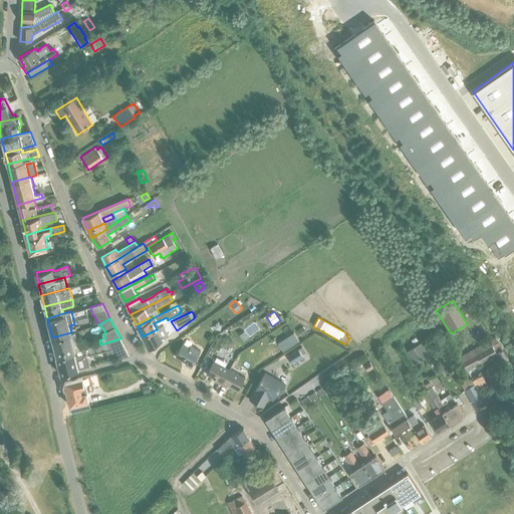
[(303,326),(297,330),(302,336),(307,332),(303,326)]
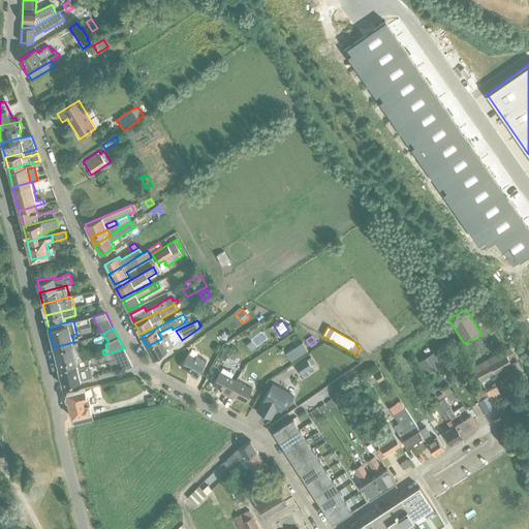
[(161,339),(147,346),(153,360),(172,346),(166,337),(162,339),(161,339)]
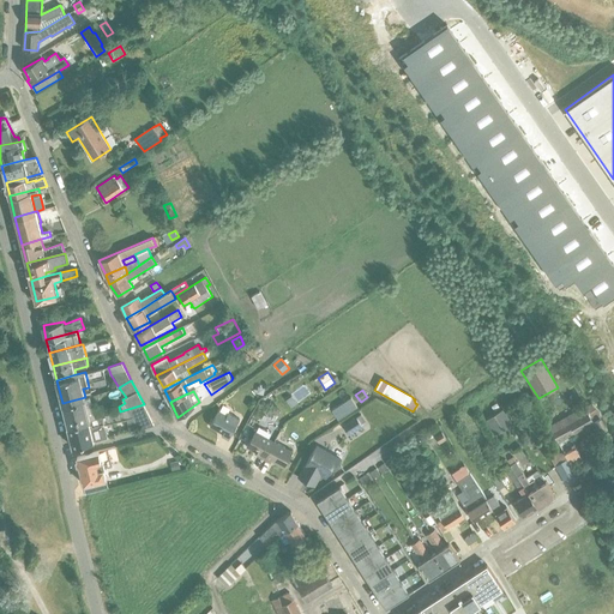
[(85,397),(62,403),(67,425),(95,417),(90,396),(85,397)]
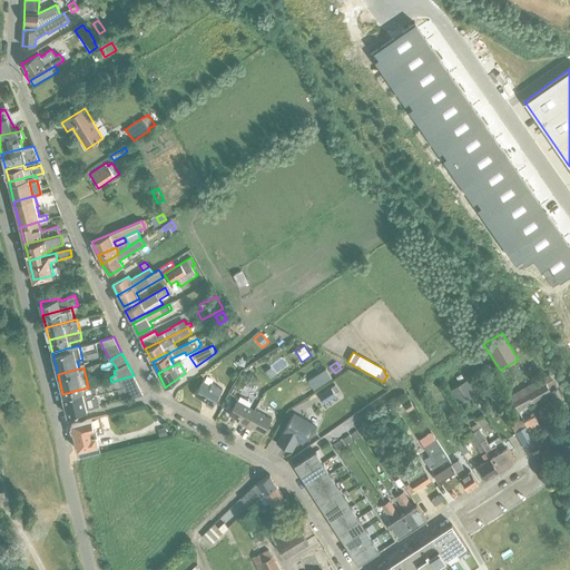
[(256,387),(263,377),(256,373),(249,383),(256,387)]
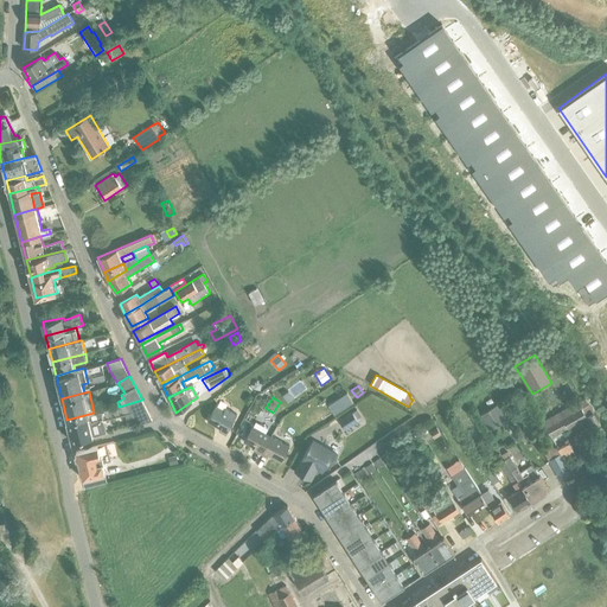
[(568,406),(543,421),(553,436),(574,425),(577,429),(585,425),(582,420),(587,417),(593,429),(600,425),(594,414),(593,408),(589,403),(586,397),(569,407),(568,406)]
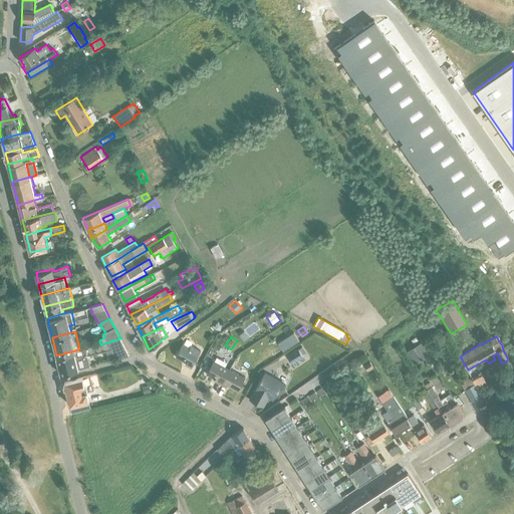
[(79,349),(56,355),(61,373),(66,371),(90,365),(87,355),(106,350),(111,349),(111,350),(116,359),(129,355),(124,346),(120,338),(100,344),(79,349)]
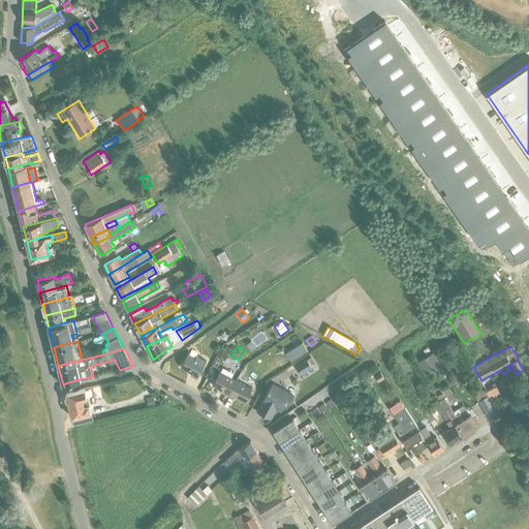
[(434,351),(418,362),(427,374),(441,365),(434,351)]
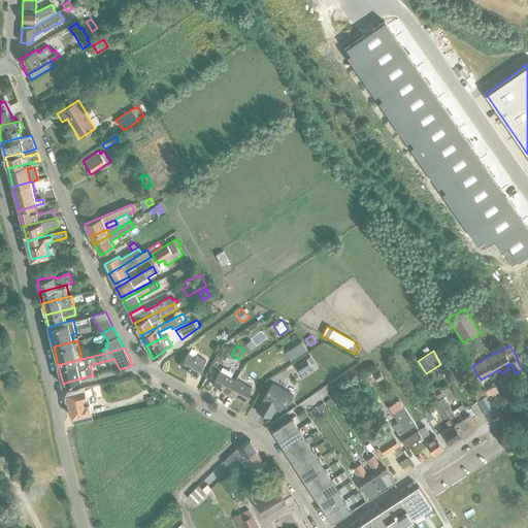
[(189,352),(180,366),(192,373),(191,374),(197,377),(206,360),(197,355),(196,356),(189,352)]
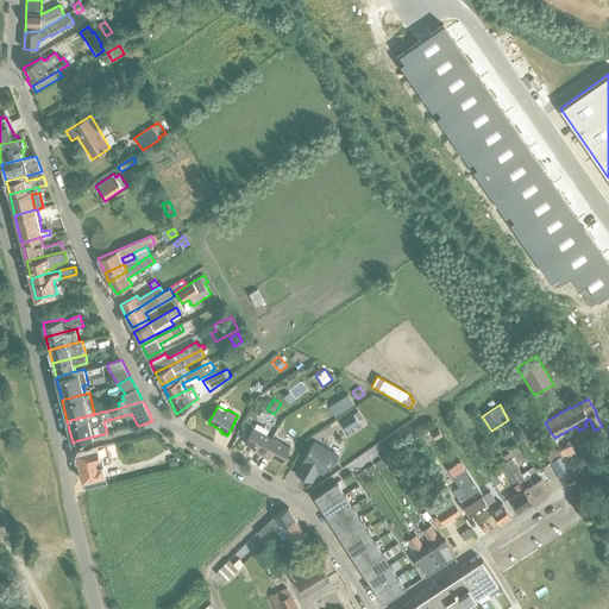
[(353,413),(340,421),(346,431),(359,422),(358,420),(363,416),(358,410),(353,414),(353,413)]
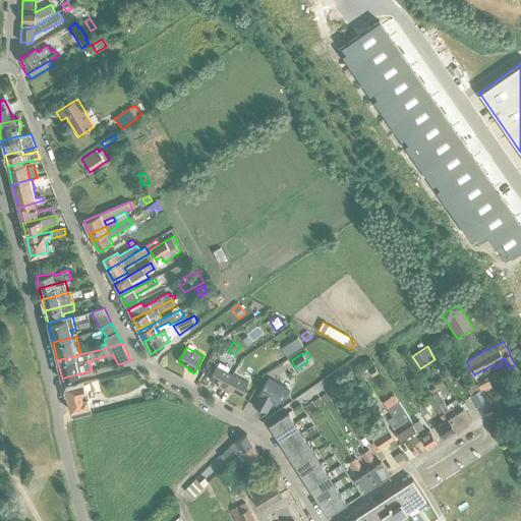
[(113,354),(108,355),(110,365),(113,365),(118,364),(113,355),(113,354)]
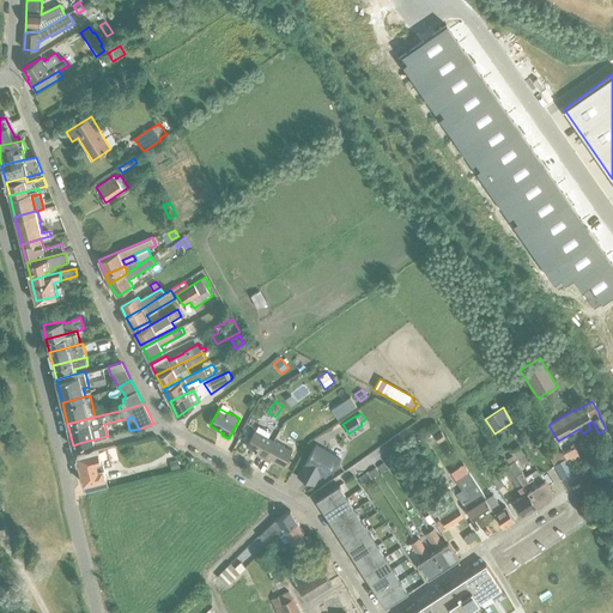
[(265,459),(274,439),(255,430),(247,445),(259,453),(258,455),(265,459)]
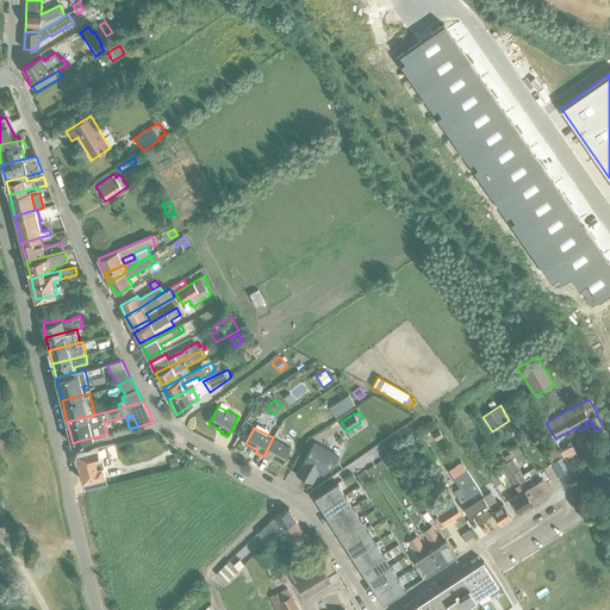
[(439,429),(431,434),(437,441),(443,437),(439,429)]
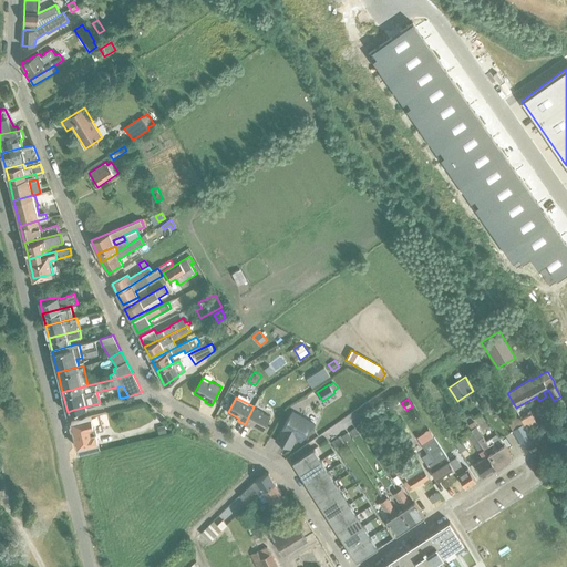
[(254,406),(245,424),(250,428),(251,425),(263,432),(271,416),(254,406)]
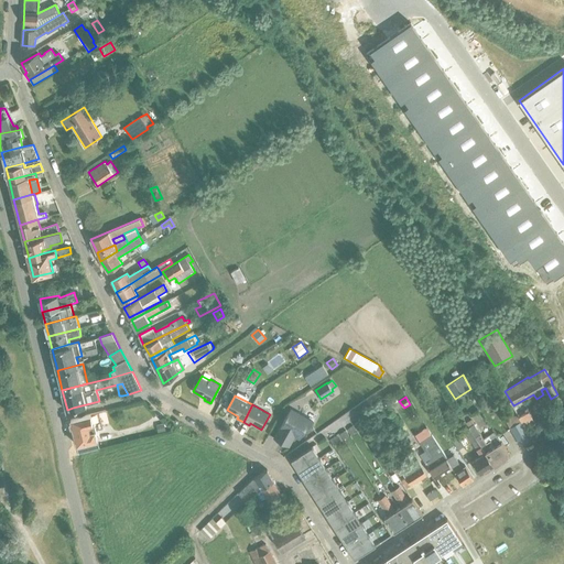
[(291,408),(274,438),(289,446),(293,436),(300,440),(304,432),(307,433),(315,421),(291,408)]
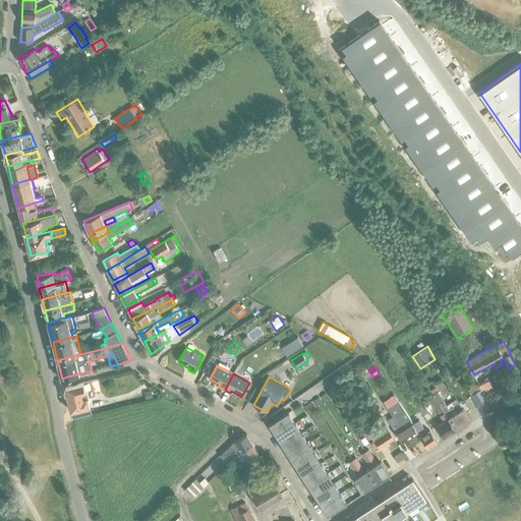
[(479,386),(485,396),(487,395),(487,396),(496,392),(487,378),(484,379),(486,382),(479,386)]
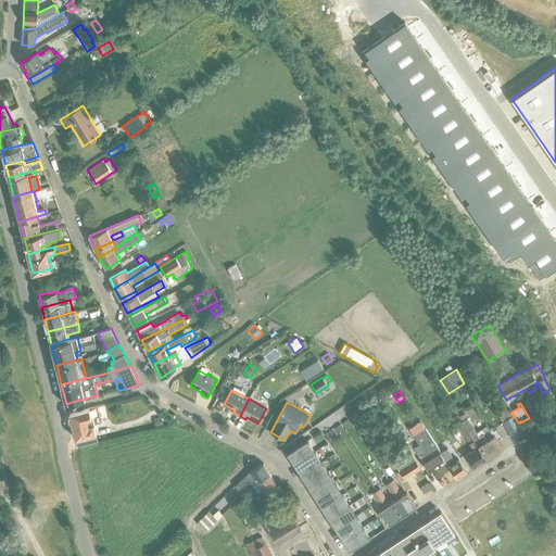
[(90,407),(95,424),(101,421),(98,405),(90,407)]
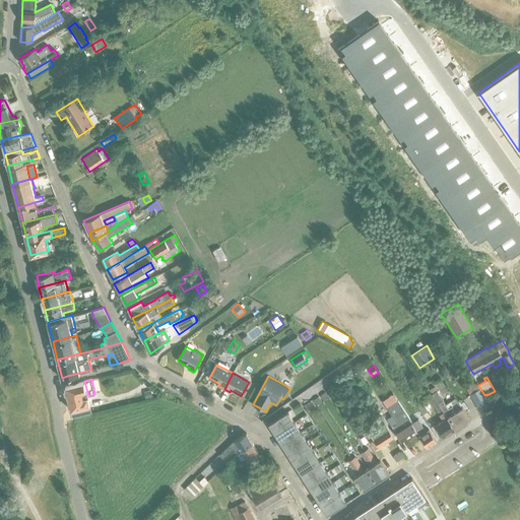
[(88,396),(84,381),(65,386),(66,388),(65,389),(65,392),(67,393),(69,402),(69,403),(70,407),(71,408),(71,409),(73,409),(89,405),(90,405),(88,396)]
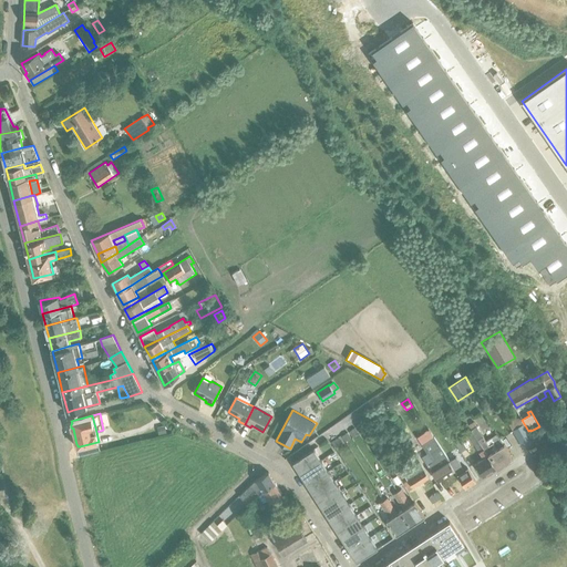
[(467,423),(496,468),(513,457),(497,433),(486,440),(474,421),(472,415),(465,420),(467,423)]
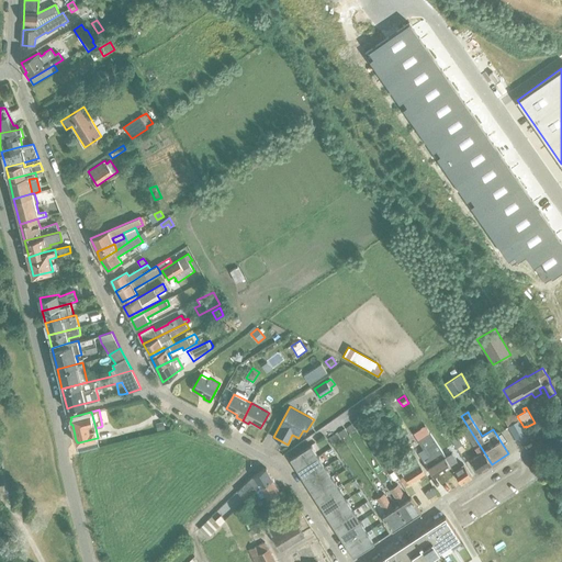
[(524,427),(517,416),(515,413),(505,418),(519,444),(529,437),(524,427)]
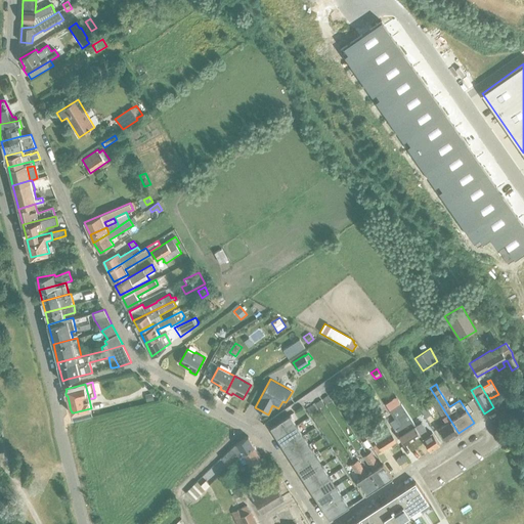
[(335,391),(329,395),(332,400),(338,396),(335,391)]
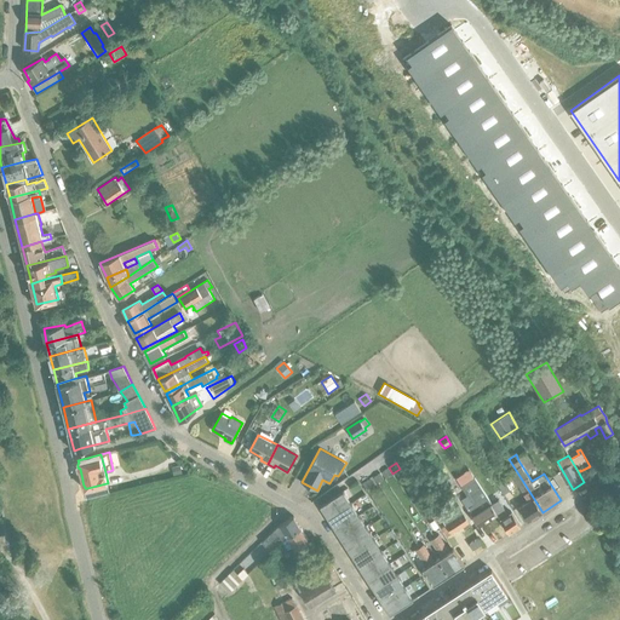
[(543,512),(511,463),(507,465),(510,470),(509,470),(528,500),(520,506),(529,521),(543,512)]
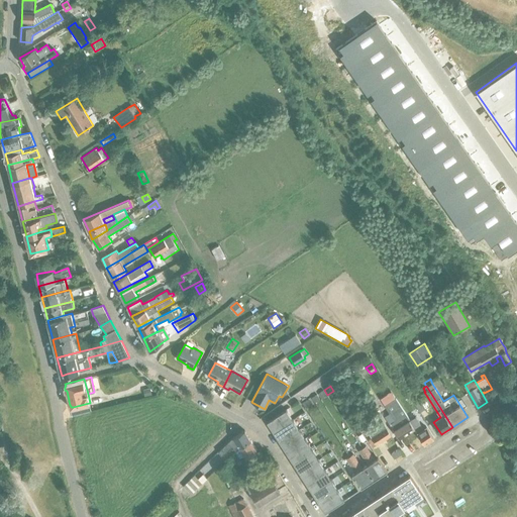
[(150,388),(143,390),(145,396),(152,395),(150,388)]
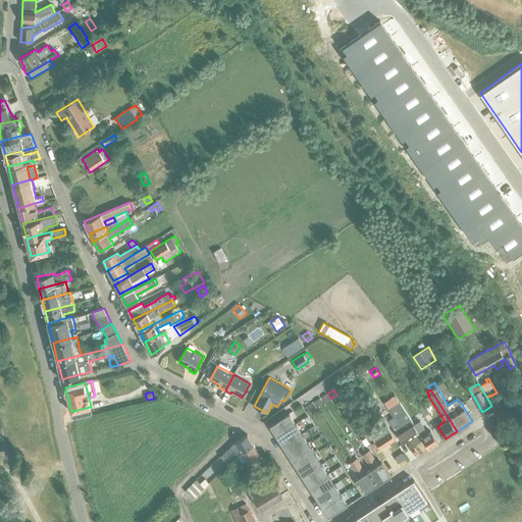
[(326,394),(321,398),(325,403),(330,399),(326,394)]
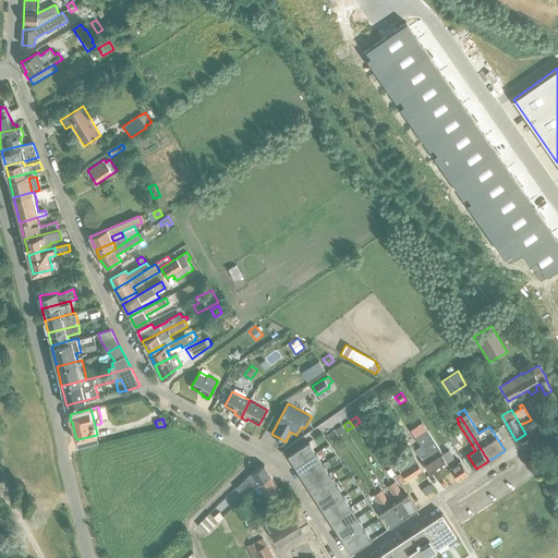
[(448,463),(443,453),(427,429),(426,429),(422,423),(411,429),(421,446),(415,449),(431,474),(448,463)]
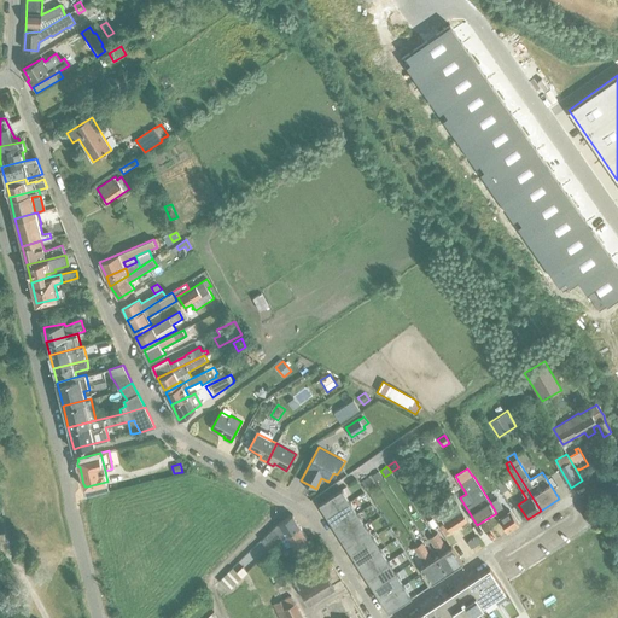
[(379,471),(373,476),(377,482),(383,477),(379,471)]
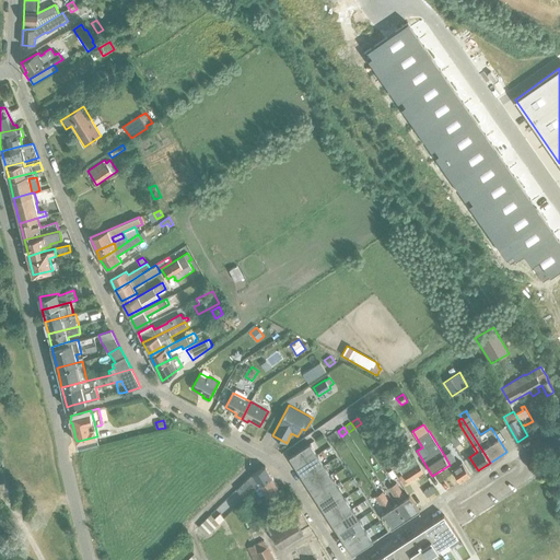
[(335,432),(328,436),(331,442),(338,438),(338,439),(340,438),(336,431),(334,432),(335,432)]
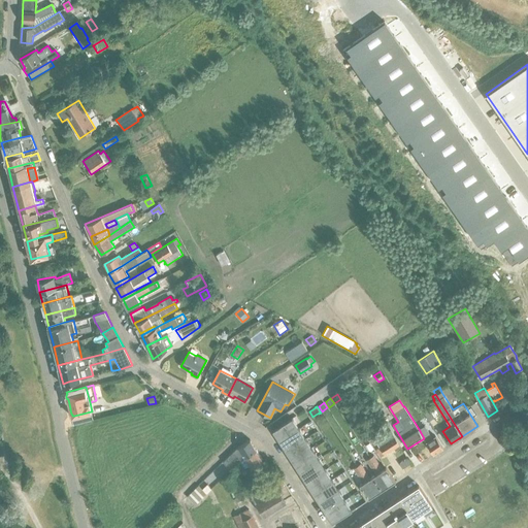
[(428,406),(423,410),(429,421),(435,418),(428,406)]
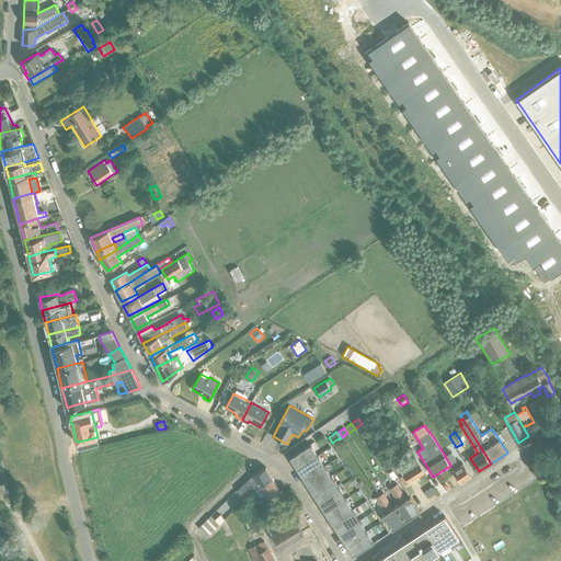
[(96,437),(79,442),(81,449),(99,446),(96,437)]
